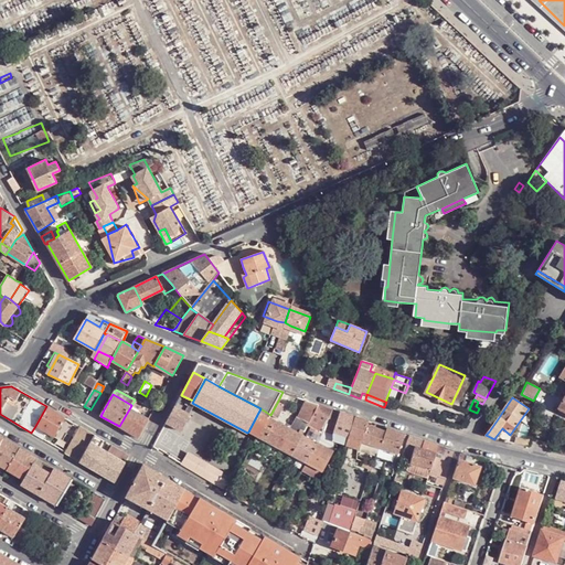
[(199,413),(178,401),(167,423),(188,434),(199,413)]
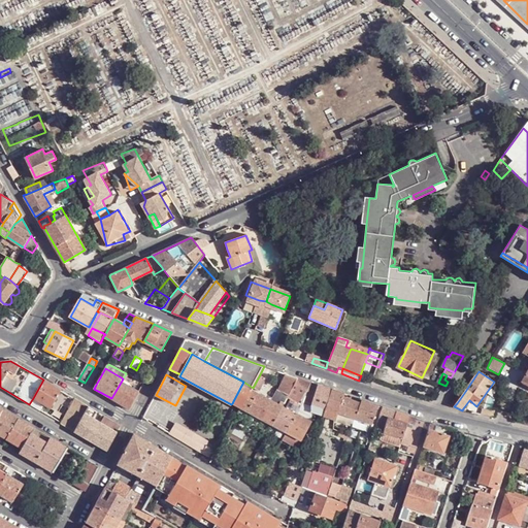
[(253,388),(241,408),(248,411),(273,426),(284,406),(285,403),(282,401),(281,404),(273,401),(259,393),(267,378),(260,374),(253,388)]
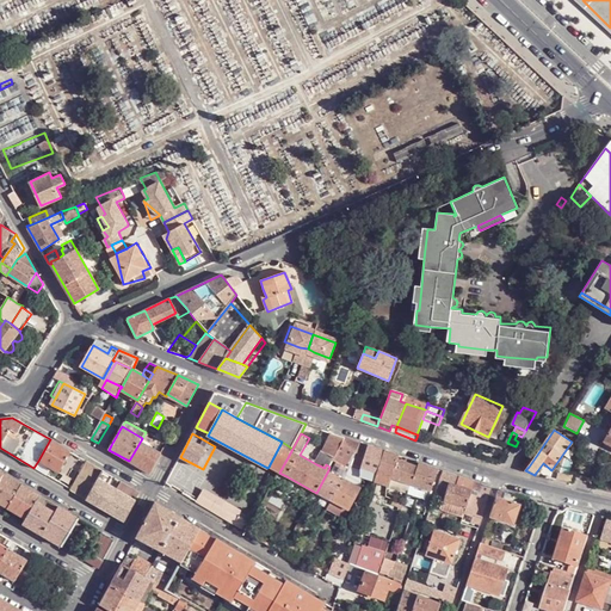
[(333,433),(323,452),(334,458),(346,437),(333,433)]
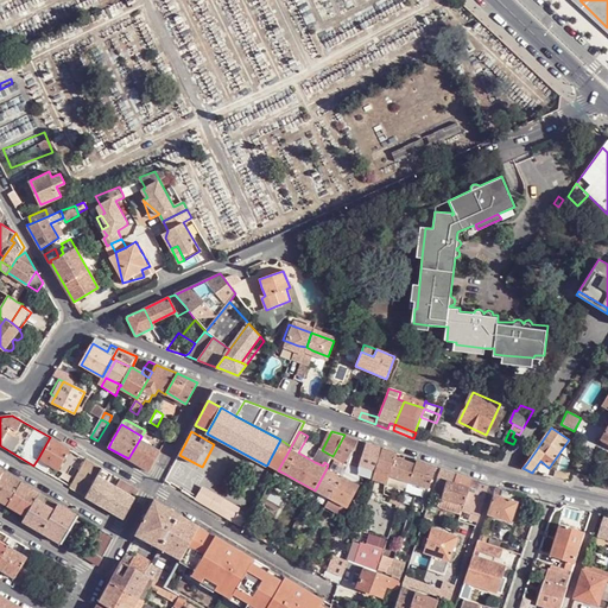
[(140,438),(128,458),(150,472),(162,450),(150,443),(152,437),(144,432),(141,436),(140,438)]
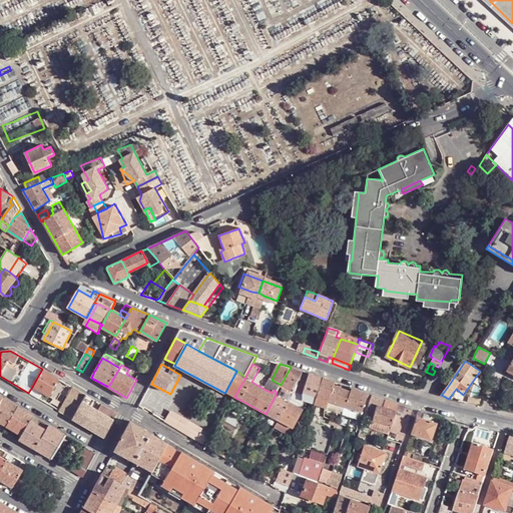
[(291,367),(281,385),(285,387),(294,392),(296,387),(303,372),(291,367)]
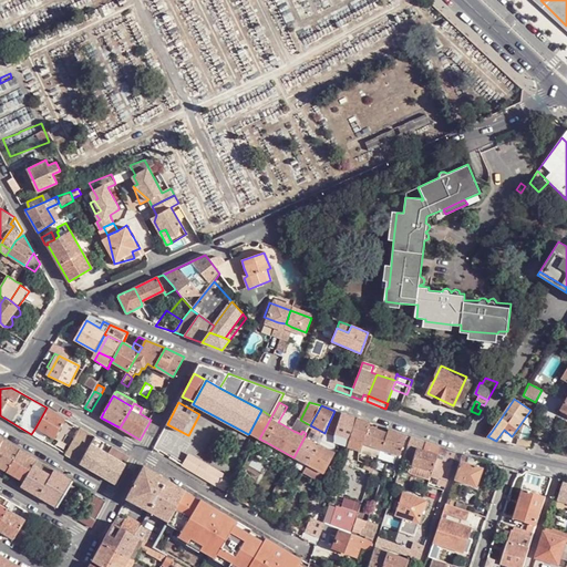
[(65,420),(47,408),(35,428),(54,439),(65,420)]
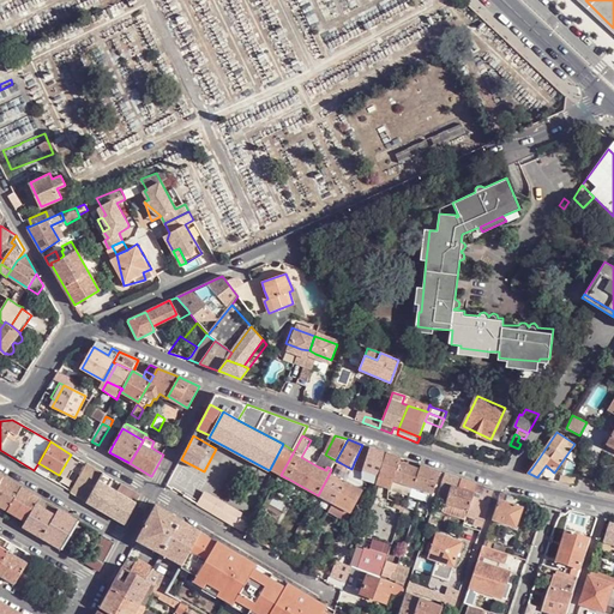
[(270,469),(281,475),(294,451),(283,444),(270,469)]
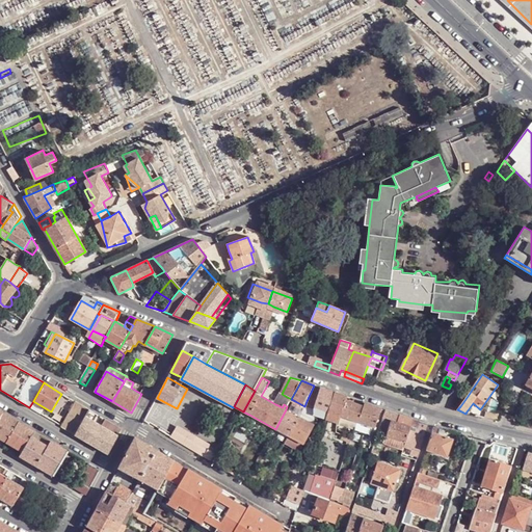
[(321,388),(314,386),(307,401),(316,404),(321,388)]
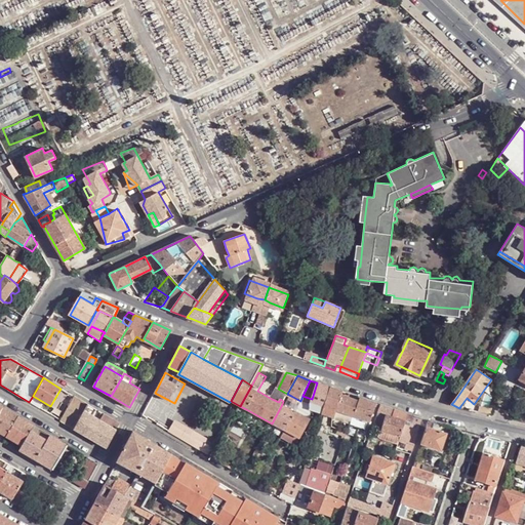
[(330,388),(317,382),(312,399),(311,401),(325,406),(330,388)]
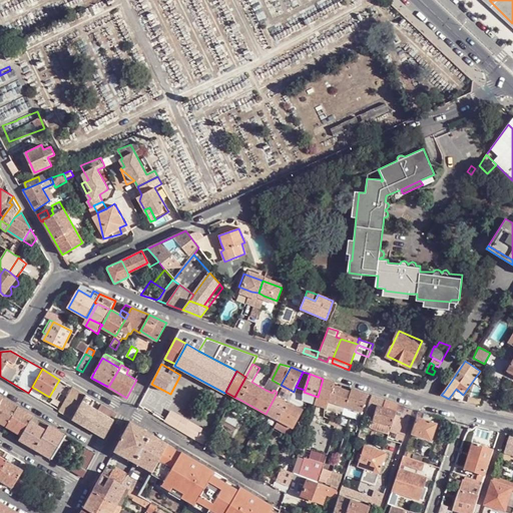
[(351,392),(334,386),(335,383),(323,379),(318,397),(328,401),(340,405),(345,406),(351,392)]
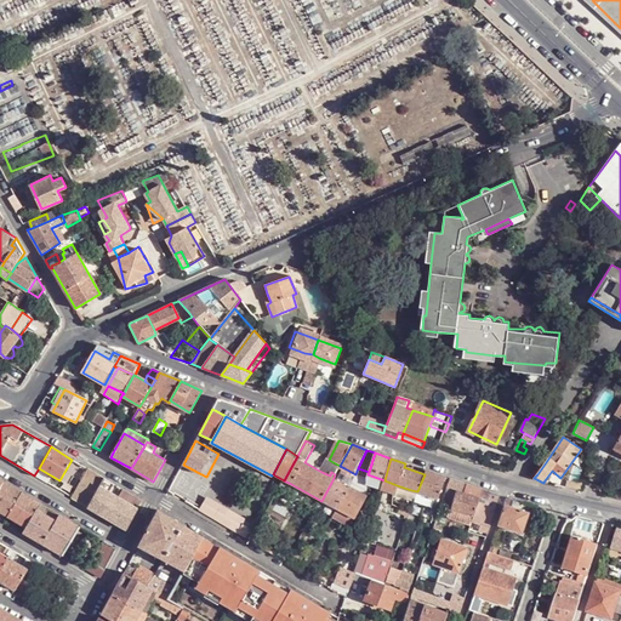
[(329,460),(322,472),(330,476),(331,472),(335,474),(337,469),(340,466),(329,460)]
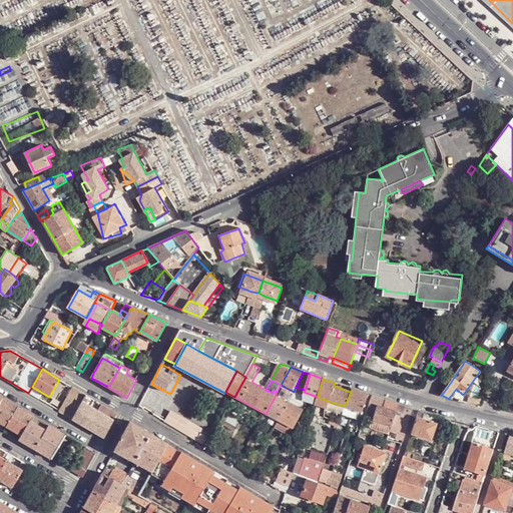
[(28,393),(46,403),(49,397),(32,387),(28,393)]
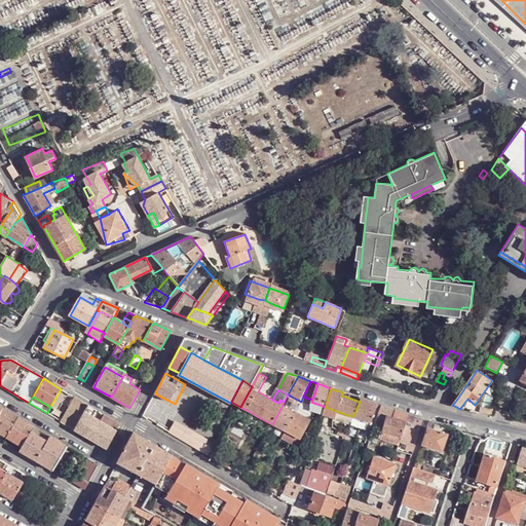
[(301,402),(296,412),(311,420),(312,418),(311,409),(310,405),(311,402),(312,400),(303,397),(301,402)]
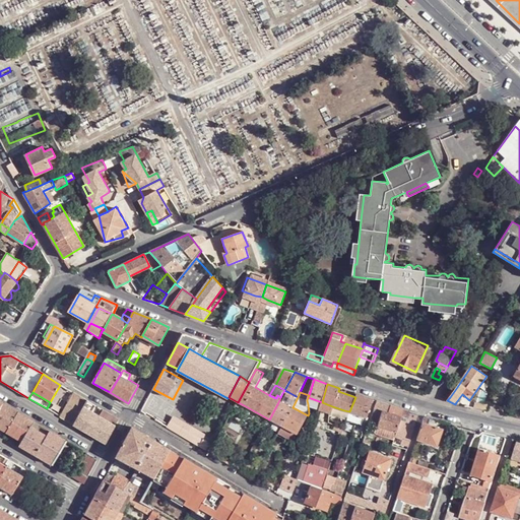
[(76,394),(74,393),(60,416),(62,417),(66,419),(74,425),(79,414),(81,410),(83,407),(85,404),(87,400),(76,394)]
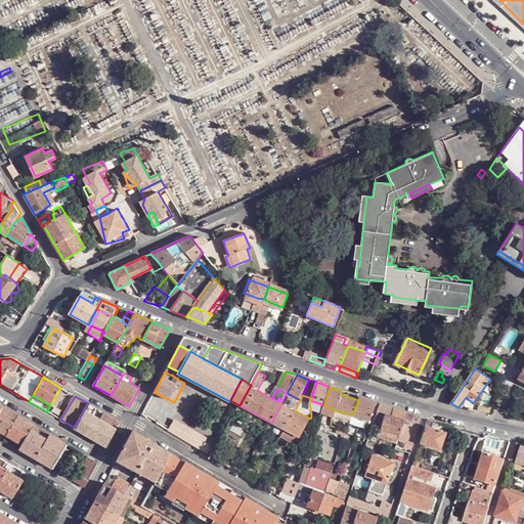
[(377,402),(360,397),(358,400),(352,415),(355,416),(370,421),(377,402)]
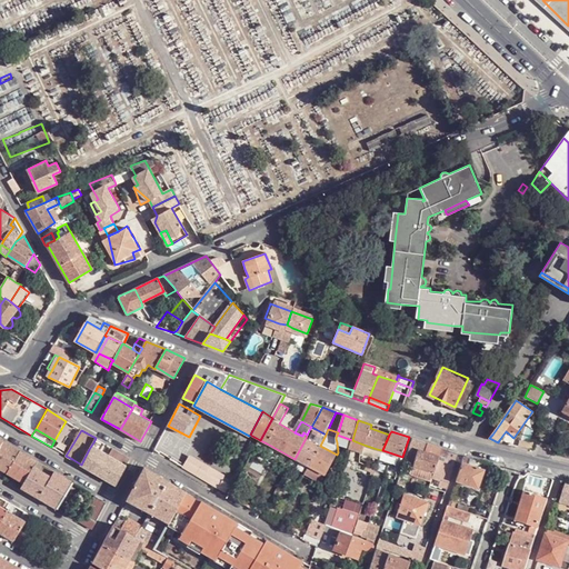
[(352,440),(337,435),(336,438),(337,442),(350,447),(352,440)]
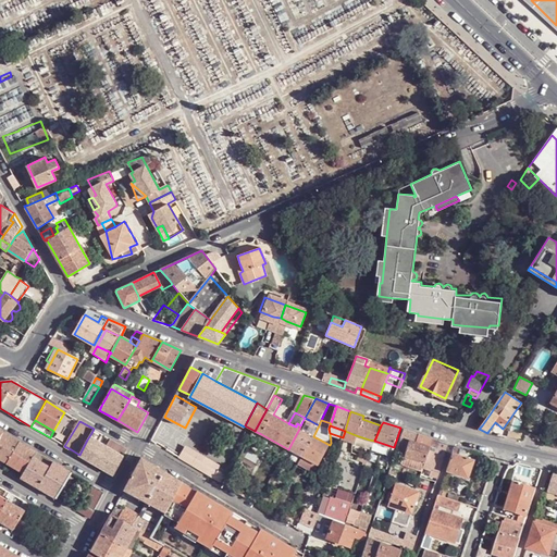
[(313,436),(299,429),(288,449),(302,457),(313,436)]
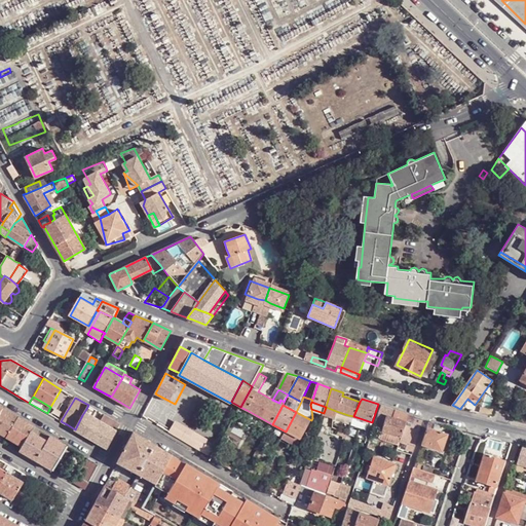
[(381,406),(378,414),(385,416),(386,415),(388,408),(381,406)]
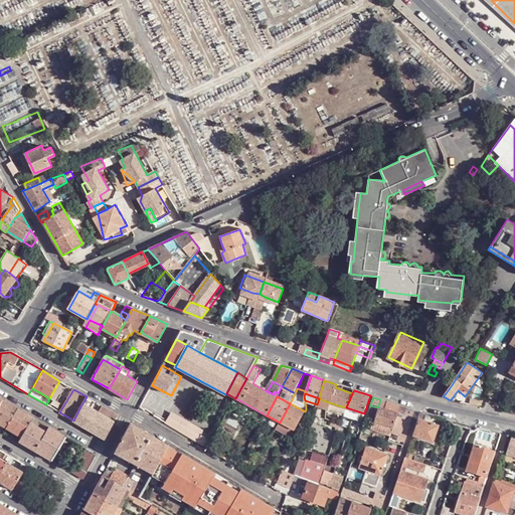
[(241,401),(235,398),(231,405),(238,408),(241,401)]
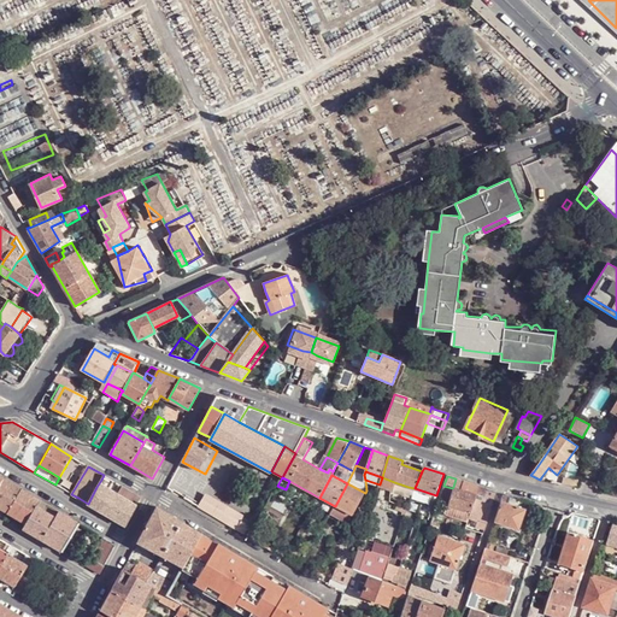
[(394,482),(382,477),(380,485),(378,486),(392,491),(394,482)]
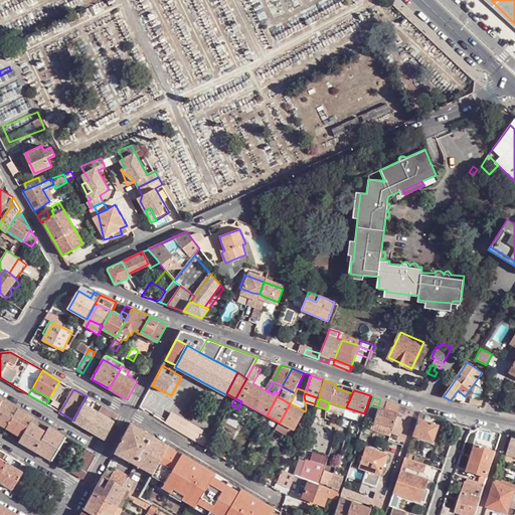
[(18,408),(3,399),(0,403),(0,423),(6,427),(18,408)]
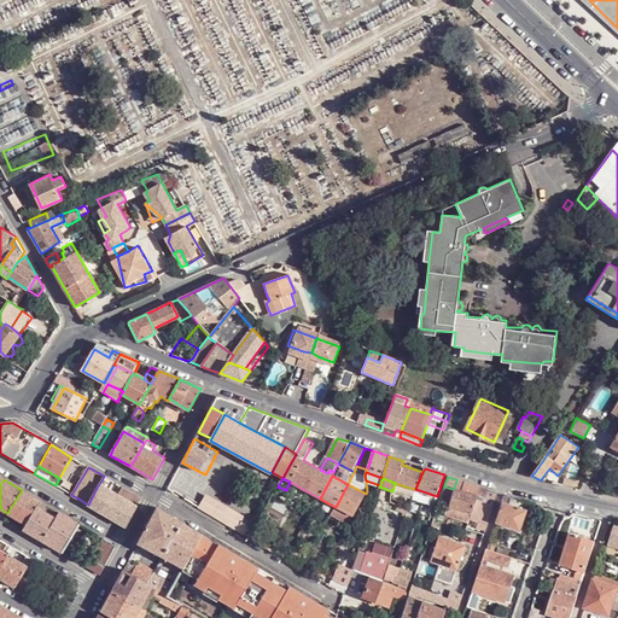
[(461,490),(464,482),(456,479),(454,488),(461,490)]
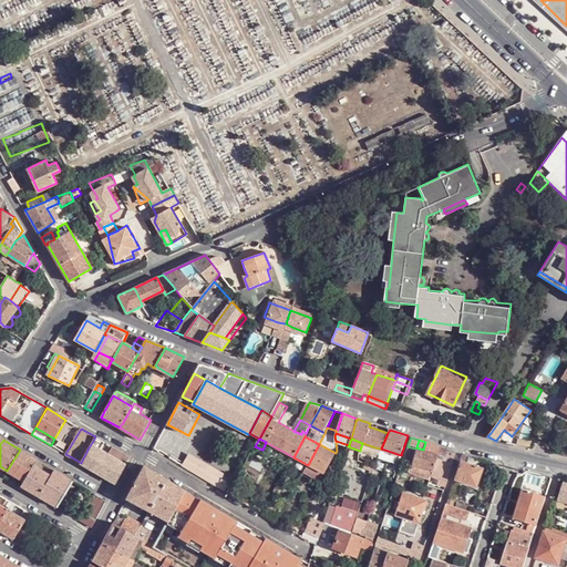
[(440,447),(425,442),(423,450),(437,454),(440,447)]
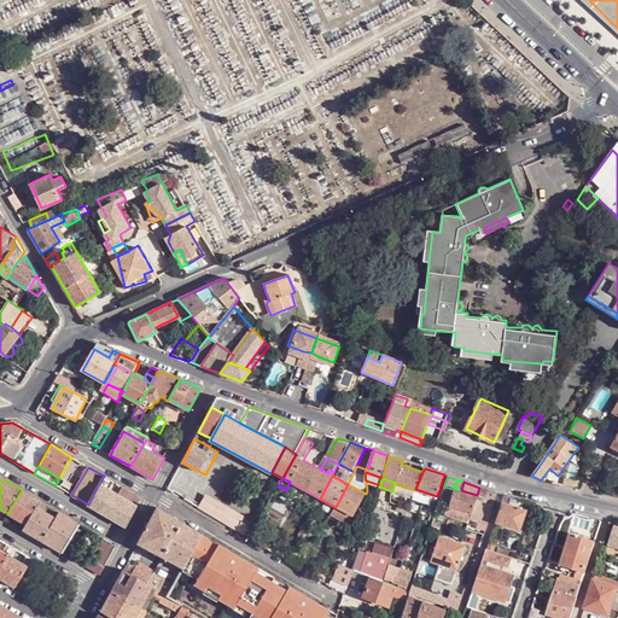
[(395,483),(392,491),(406,496),(409,488),(395,483)]
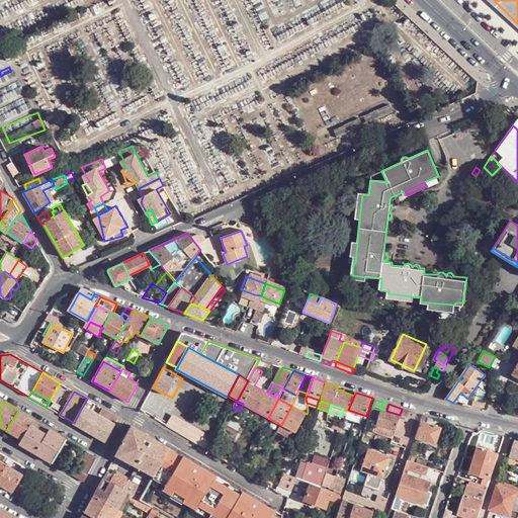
[(98,415),(83,406),(81,409),(79,413),(74,423),(89,432),(98,415)]
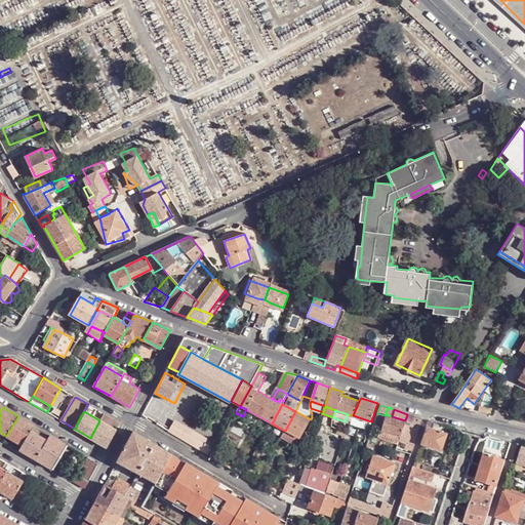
[(311,419),(295,411),(285,431),(300,439),(311,419)]
